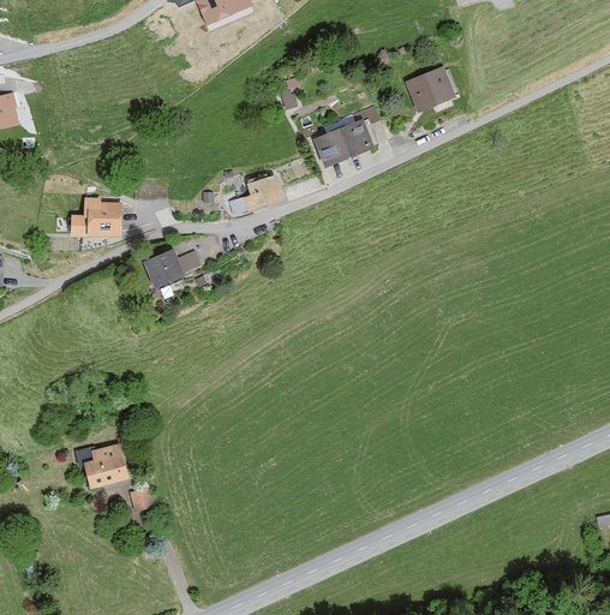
[(244,6),(241,0),(193,0),(203,23),(244,6)]
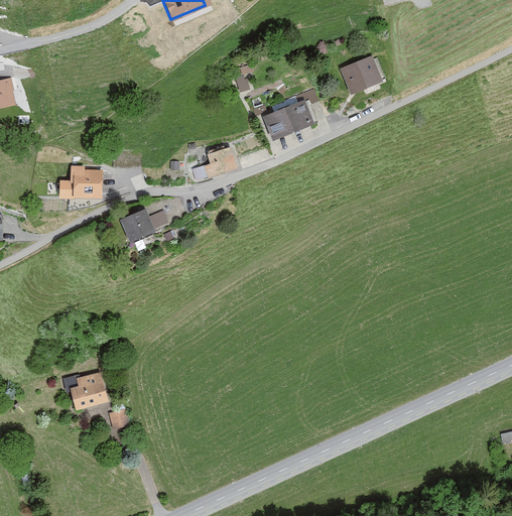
[(383,81),(369,54),(341,70),(355,96),(383,81)]
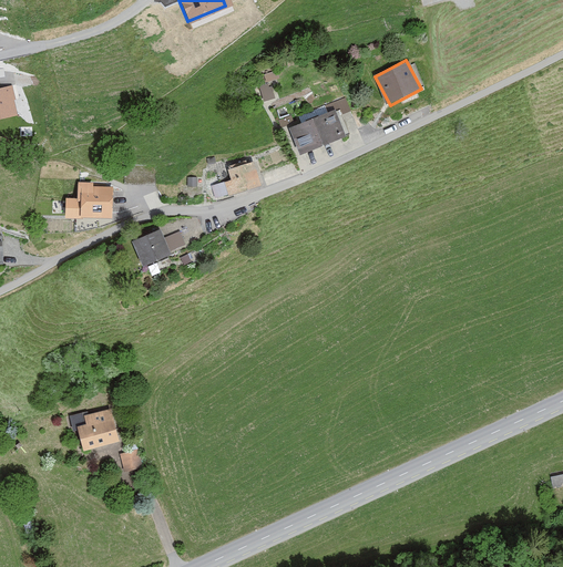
[(257,85),(263,100),(274,95),(267,81),(257,85)]
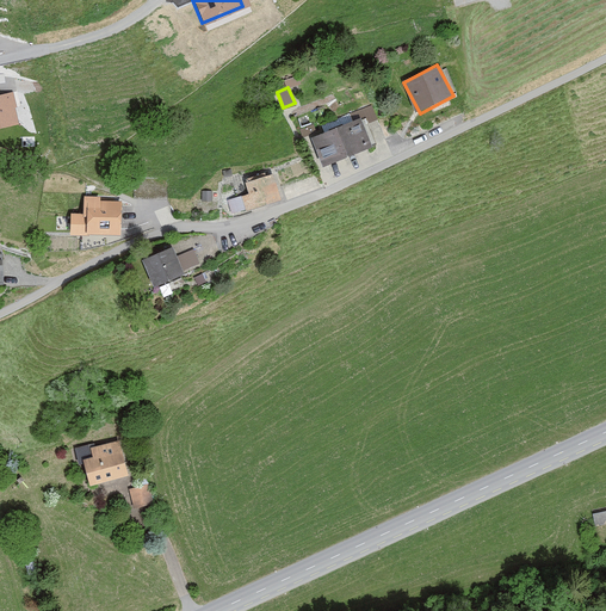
[(373,148),(362,118),(314,137),(322,160),(327,159),(329,165),(373,148)]
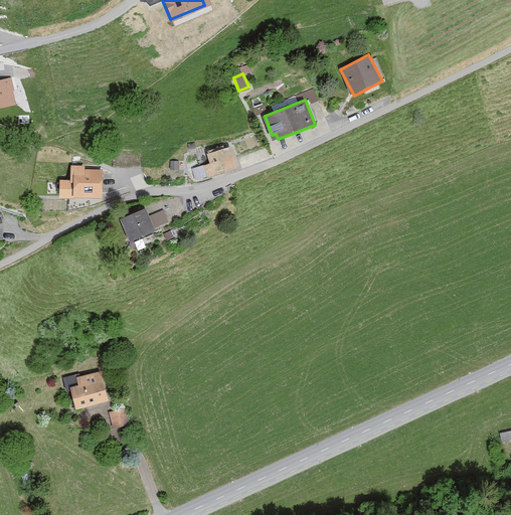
[(237,168),(229,145),(207,153),(210,163),(192,169),(196,179),(208,175),(209,178),(237,168)]
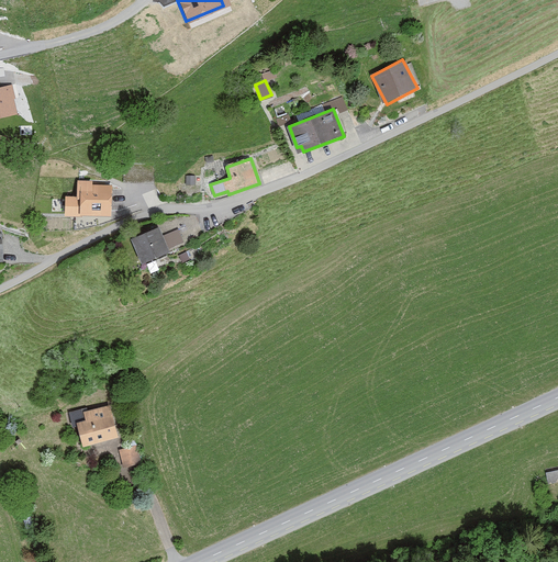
[(92,181),(82,181),(82,215),(113,214),(112,184),(92,186),(92,181)]
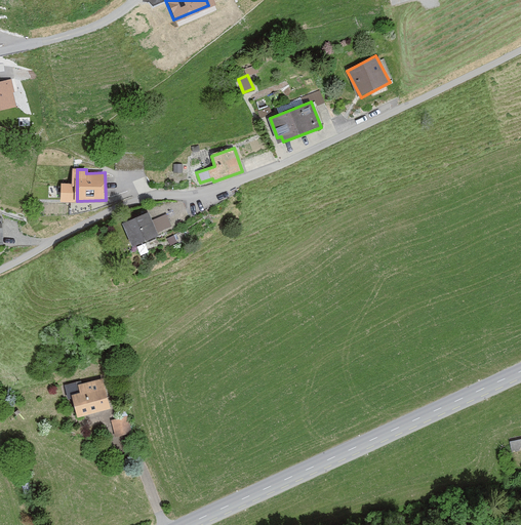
[(151,223),(147,213),(122,226),(134,249),(161,236),(160,233),(169,229),(162,216),(151,223)]
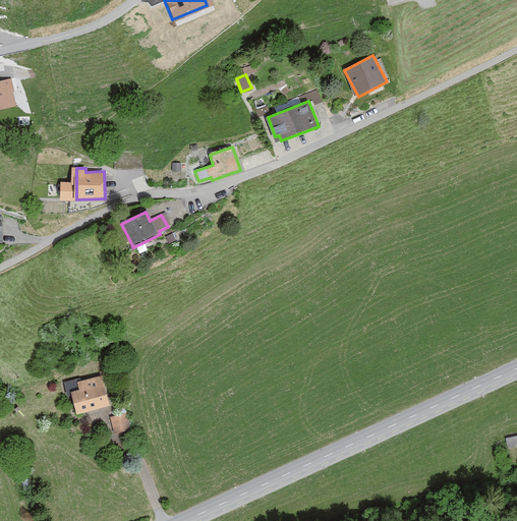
[(102,375),(74,383),(76,390),(70,392),(75,413),(109,405),(102,375)]
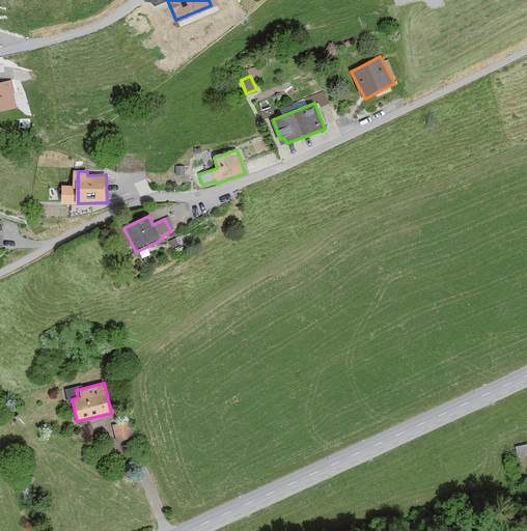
[(129,438),(126,422),(109,425),(113,442),(129,438)]
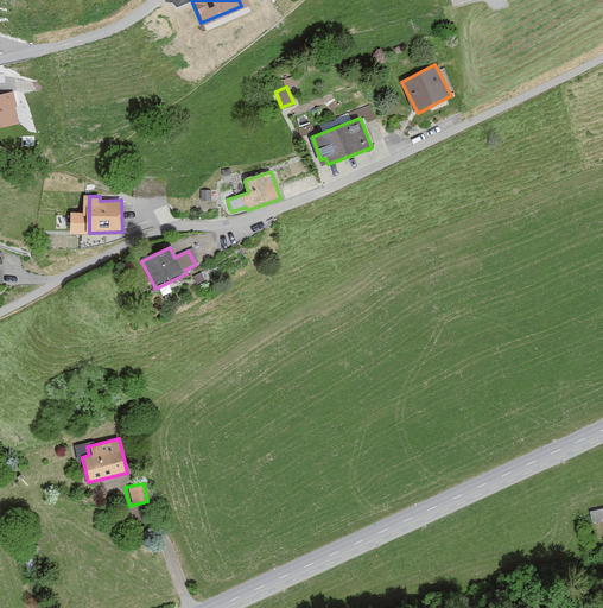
All buildings are outlined.
